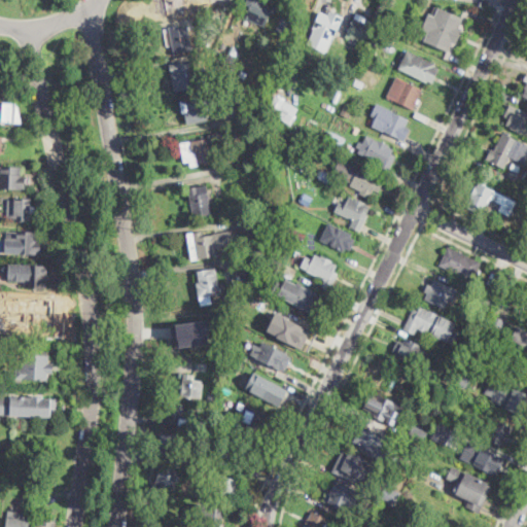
[(178,12),(168,14),(165,0),(184,0),(185,6),(177,7),(178,12)]
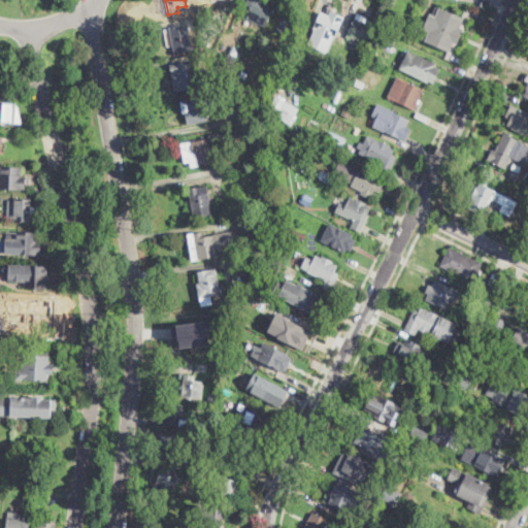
[(262,0),(276,7),(267,27),(248,18),(252,9),(245,6),(249,0),(262,0)]
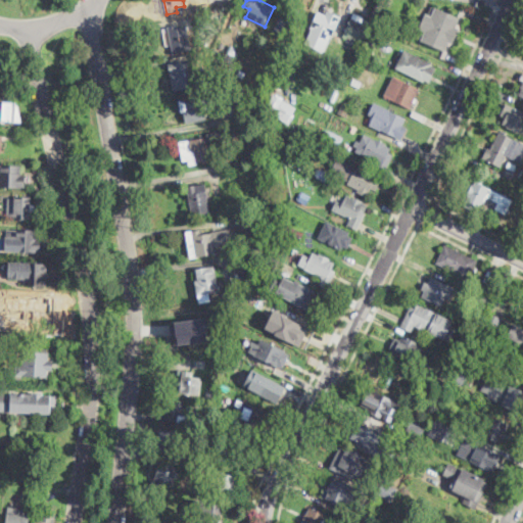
[(435,7),(461,18),(457,28),(459,29),(453,43),(449,42),(445,51),(421,40),(425,31),(420,29),(426,13),(432,15),(435,7)]
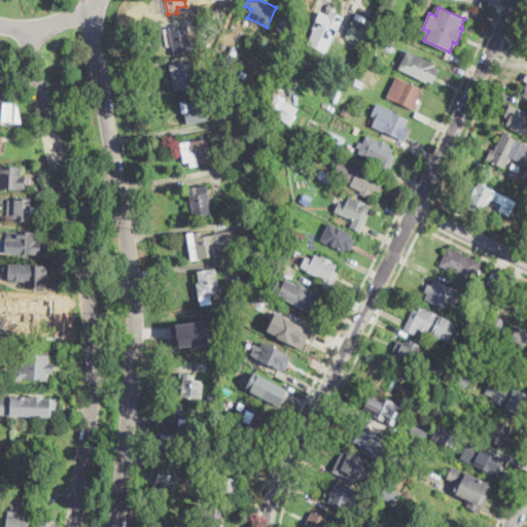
[(330,13),(343,20),(334,39),(314,29),(322,13),(329,16),(330,13)]
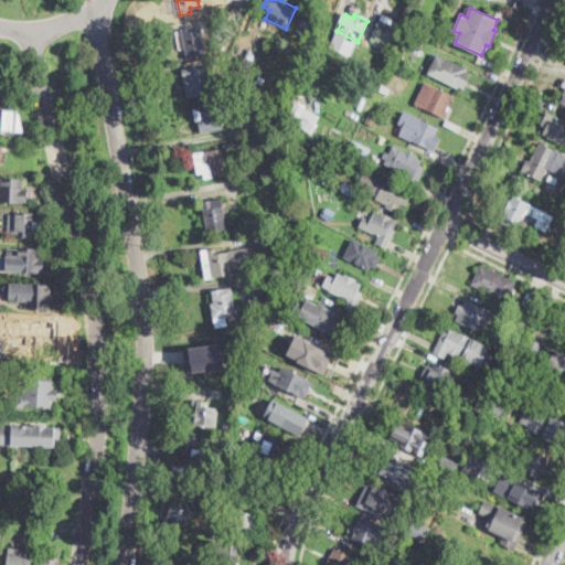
[(403,24),(395,45),(372,35),(381,16),(403,24)]
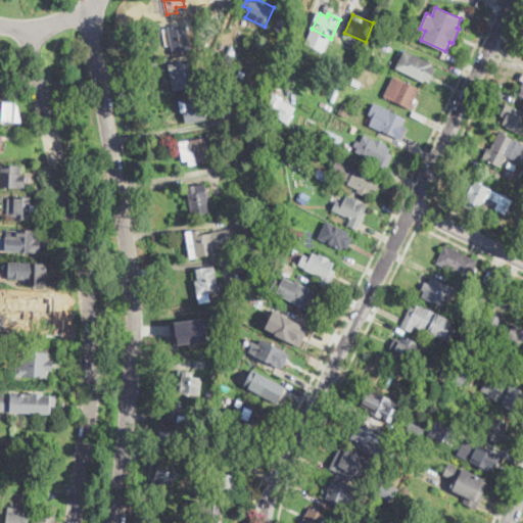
[(396,18),(392,29),(387,26),(391,16),(396,18)]
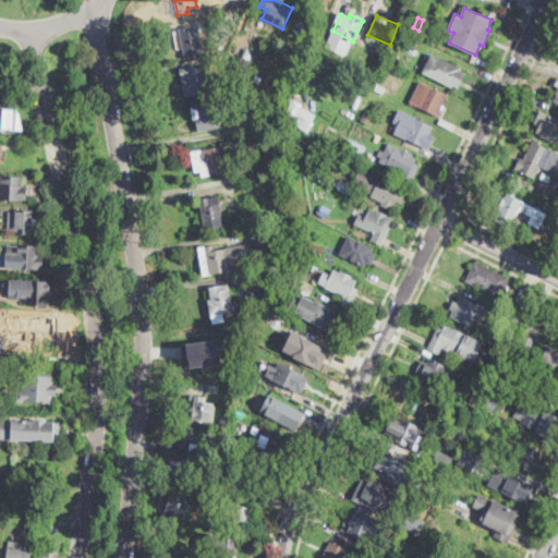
[(190,31),(199,29),(205,53),(185,58),(180,29),(189,27),(190,31)]
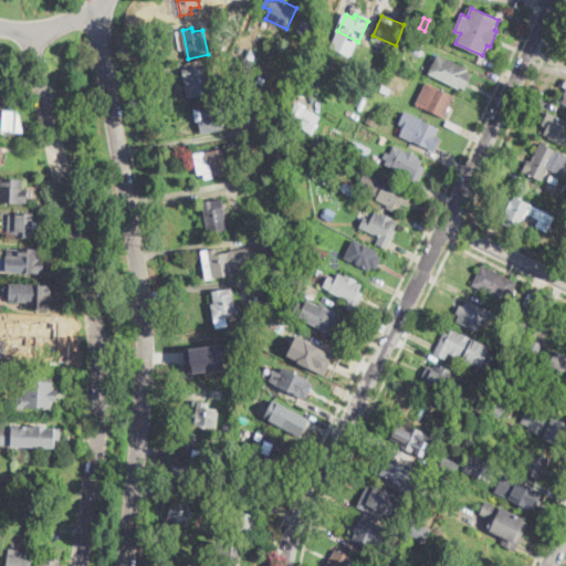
[(226,50),(211,52),(209,35),(223,33),(226,50)]
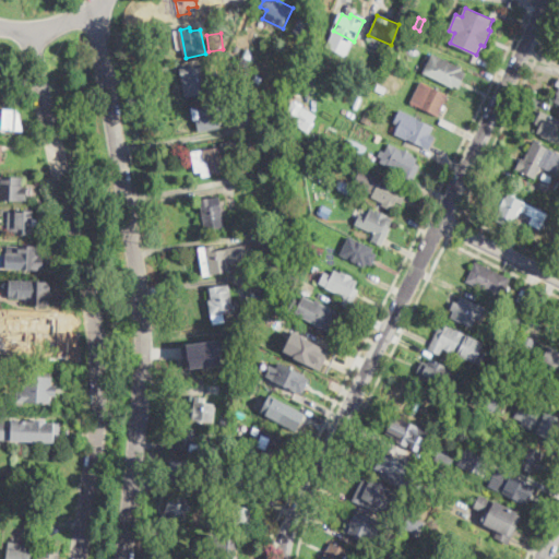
[(416,47),(401,40),(404,33),(419,40),(416,47)]
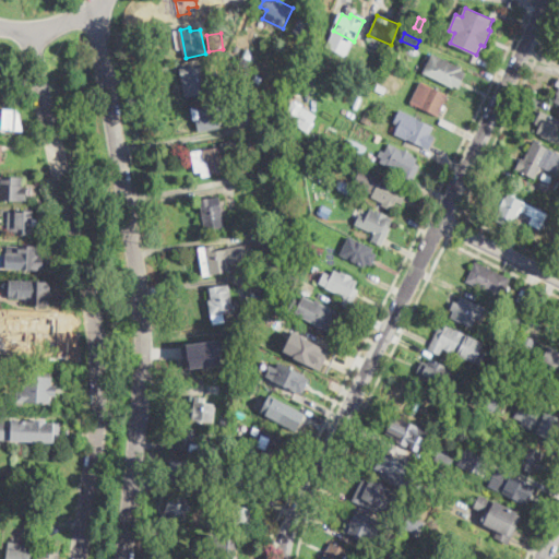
[(242,46),(240,52),(234,50),(235,44),(242,46)]
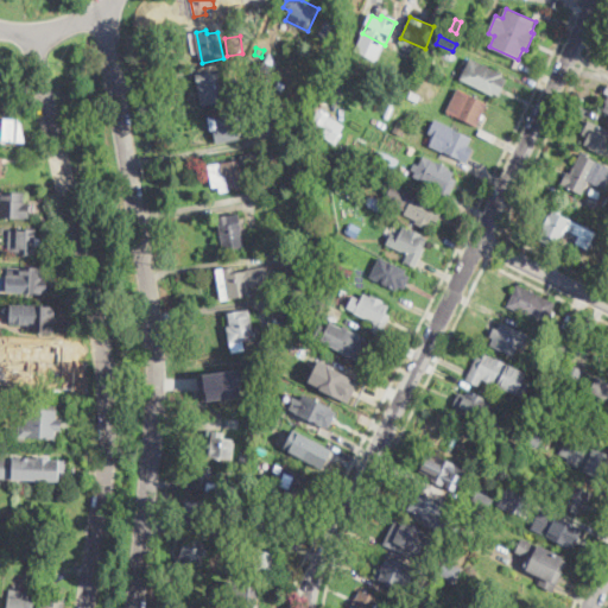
[(274,54),(272,61),(265,58),(267,51),(274,54)]
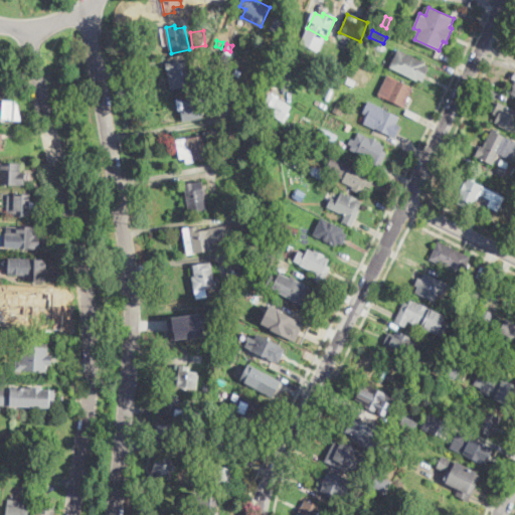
[(399,48),(426,62),(425,64),(430,66),(422,80),(418,77),(416,80),(389,67),(392,61),(390,60),(392,56),(394,57),(399,48)]
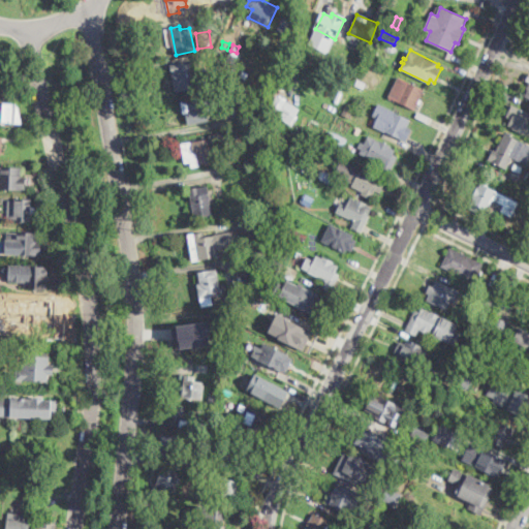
[(237,57),(234,63),(226,60),(229,54),(237,57)]
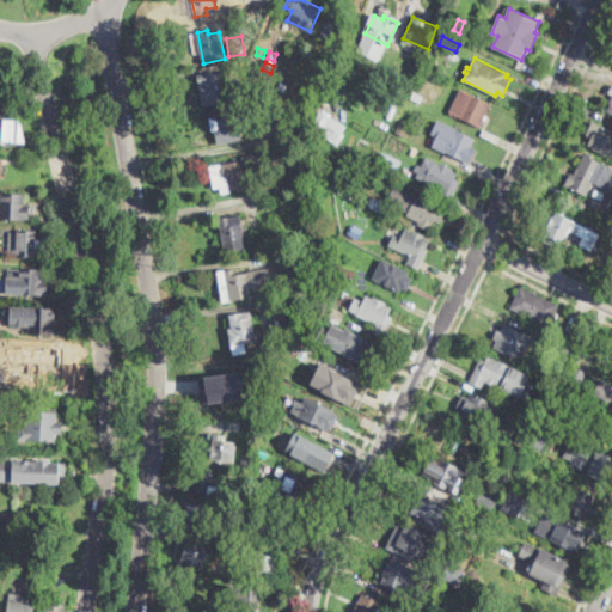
[(328,75),(322,72),(325,66),(331,69),(328,75)]
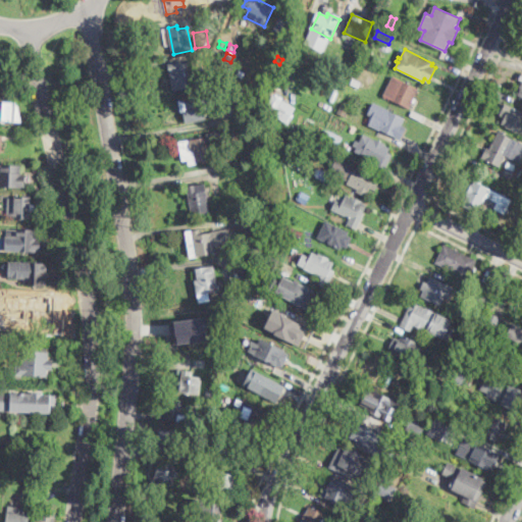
[(196,76),(194,76),(196,87),(178,90),(174,62),(181,61),(181,63),(193,61),(196,76)]
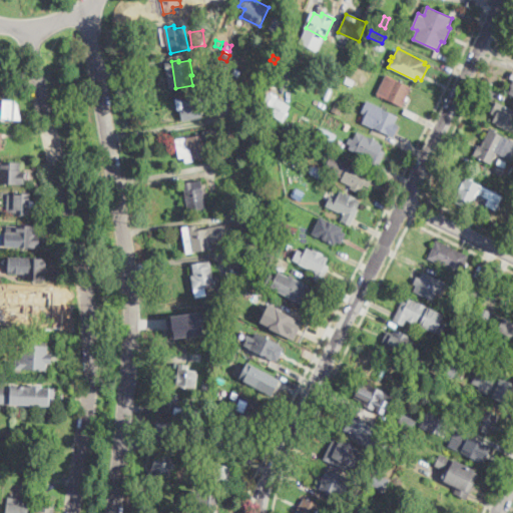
[(192,85),(193,85),(192,75),(200,74),(202,87),(192,88),(192,85)]
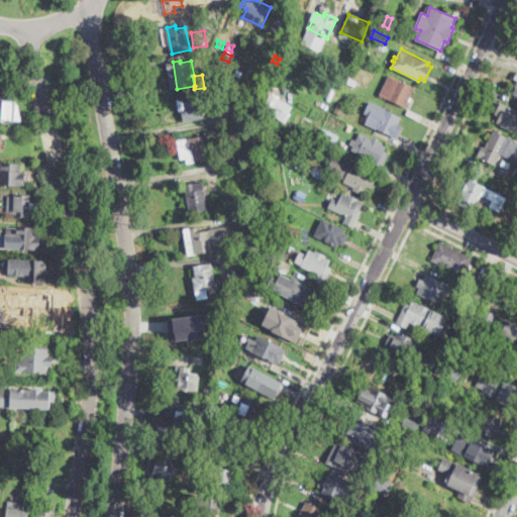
[(413,87),(404,107),(380,95),(389,76),(413,87)]
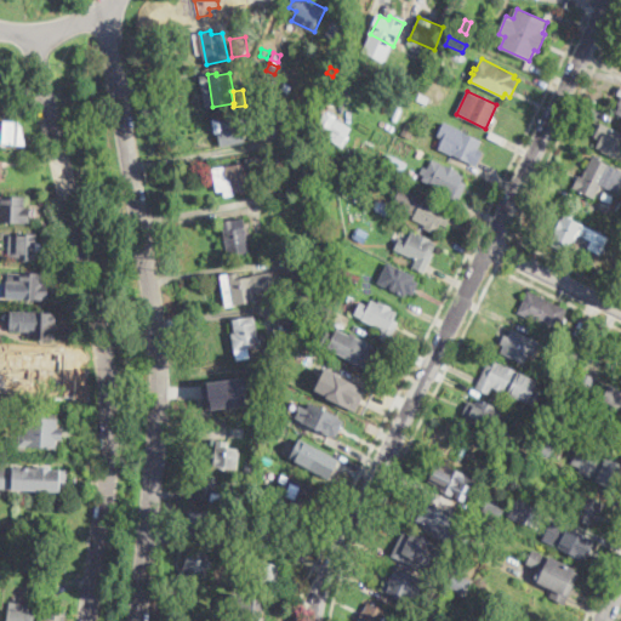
[(429,97),(427,104),(417,101),(421,93),(429,97)]
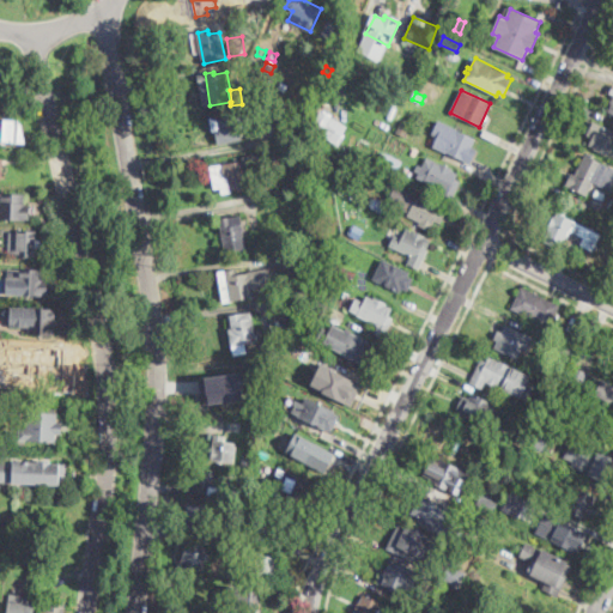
[(347,125),(337,143),(311,127),(322,109),(347,125)]
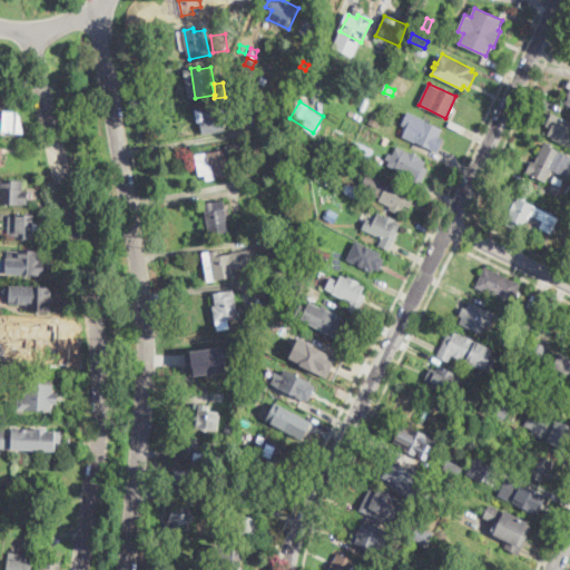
[(233,111),(244,109),(247,124),(235,126),(233,112),(231,114),(232,120),(224,121),(226,130),(204,134),(202,123),(198,123),(196,109),(232,104),(233,111)]
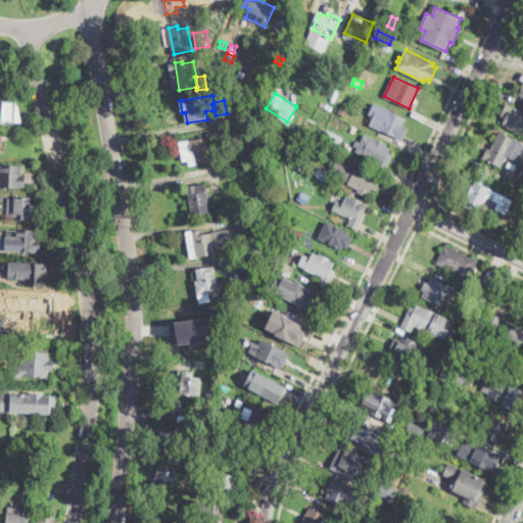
[(20,101),(3,101),(3,121),(20,121),(20,101)]
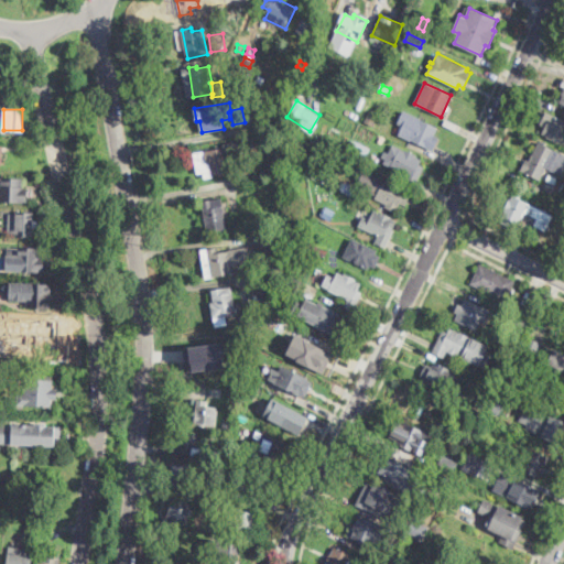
[(403,109),(437,126),(434,133),(438,136),(432,150),(398,133),(402,125),(397,122),(403,109)]
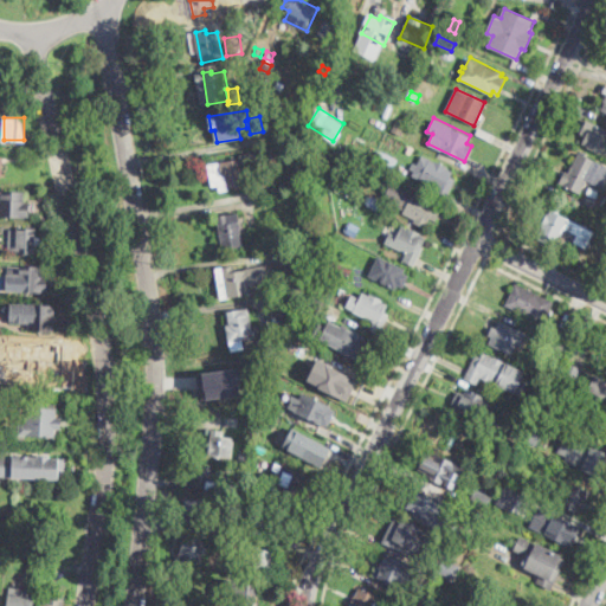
[(406,124),(401,136),(392,131),(398,120),(406,124)]
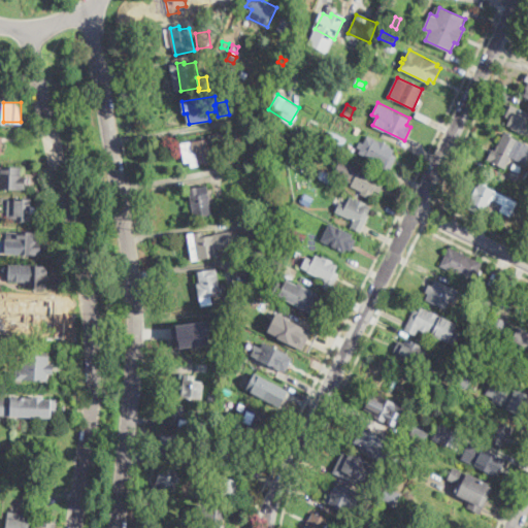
[(527,111),(527,133),(507,124),(510,119),(506,117),(512,104),(527,111)]
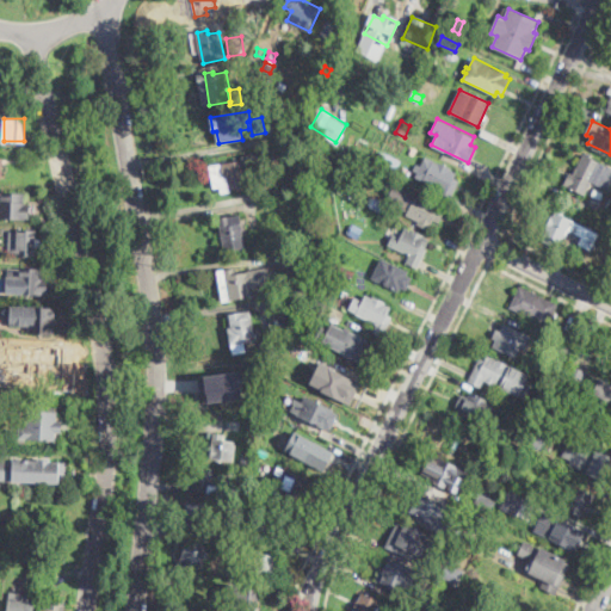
[(394,177),(376,168),(384,152),(402,161),(394,177)]
